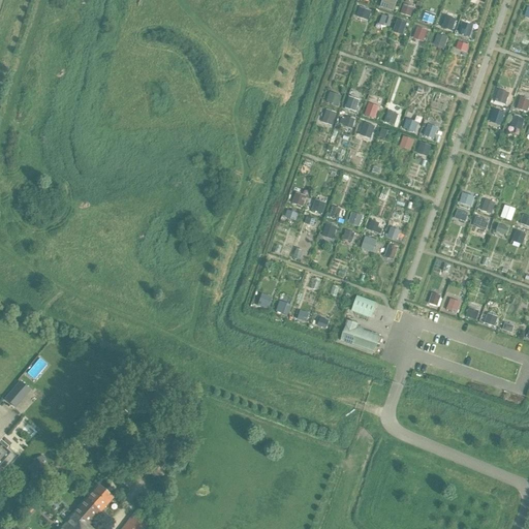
[(351,312),(371,318),(376,304),(356,297),(351,312)]
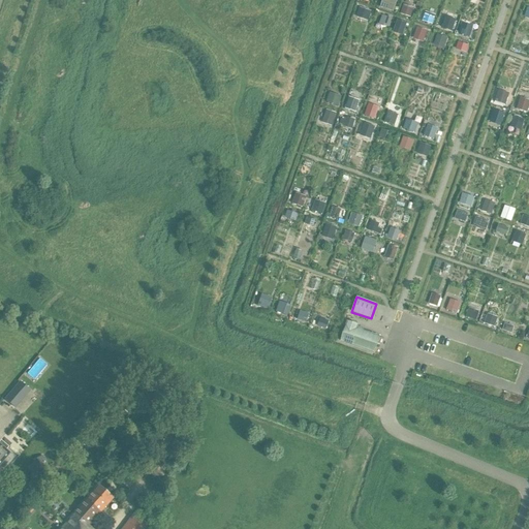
[(374,352),(379,337),(356,329),(358,325),(348,321),(341,341),(374,352)]
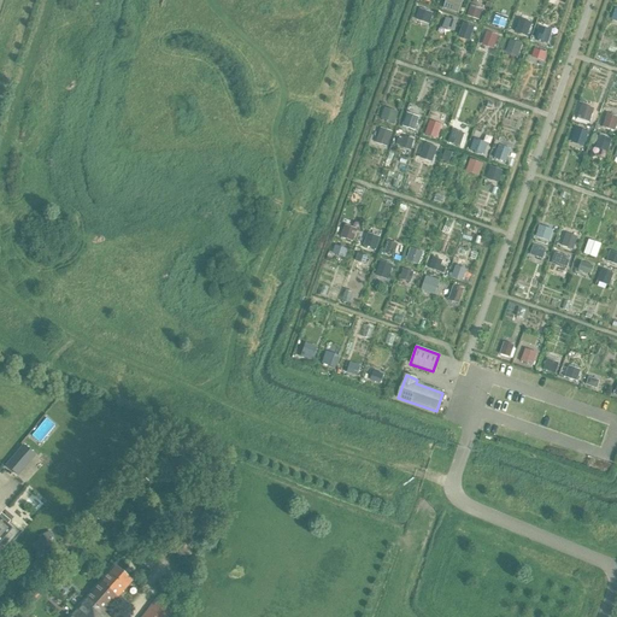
[(0,513),(0,544),(3,546),(12,536),(9,533),(11,529),(6,526),(10,522),(0,513)]
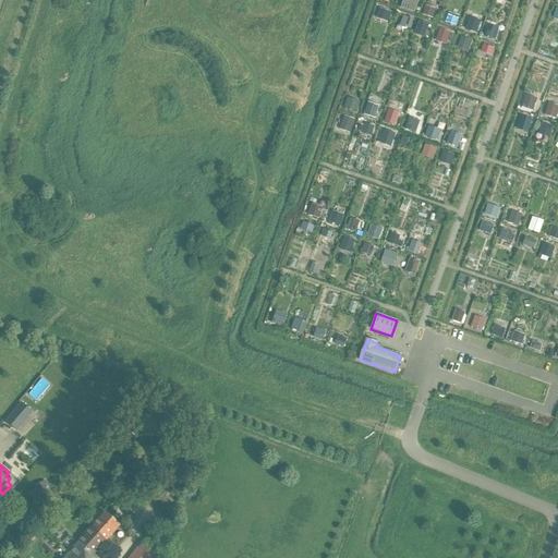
[(105,541),(119,525),(105,512),(92,526),(97,531),(96,533),(105,541)]
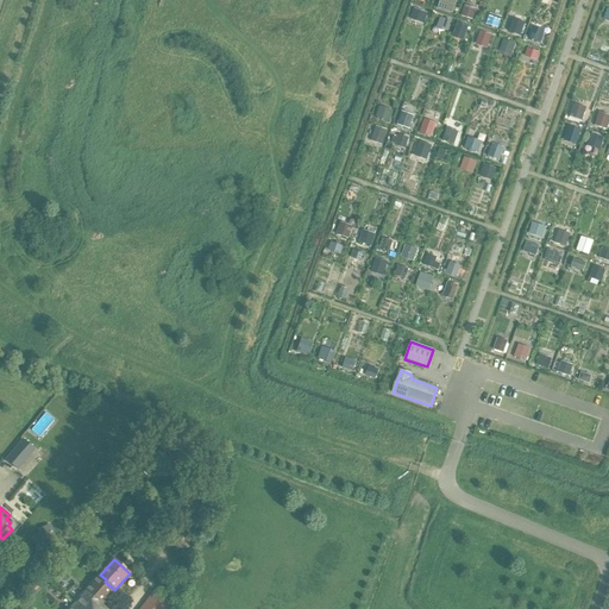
[(101,606),(114,590),(105,582),(106,579),(100,575),(85,592),(85,591),(74,604),(79,608),(83,606),(86,607),(83,608),(104,608),(105,608),(101,606)]
